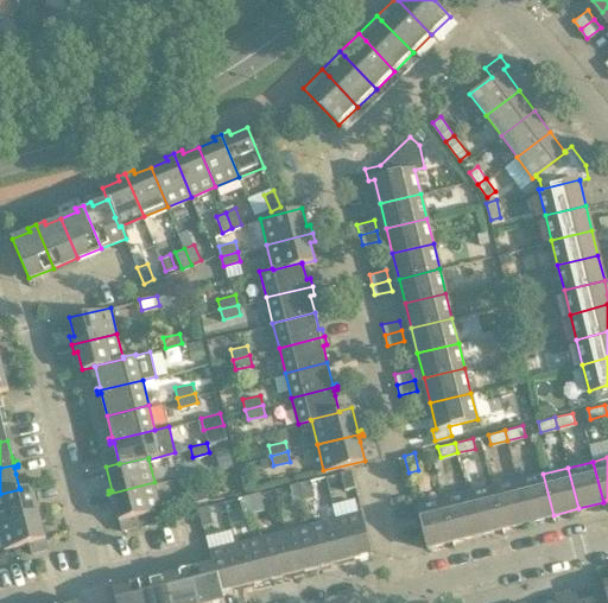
[(344,488),(355,486),(350,469),(341,471),(344,488)]
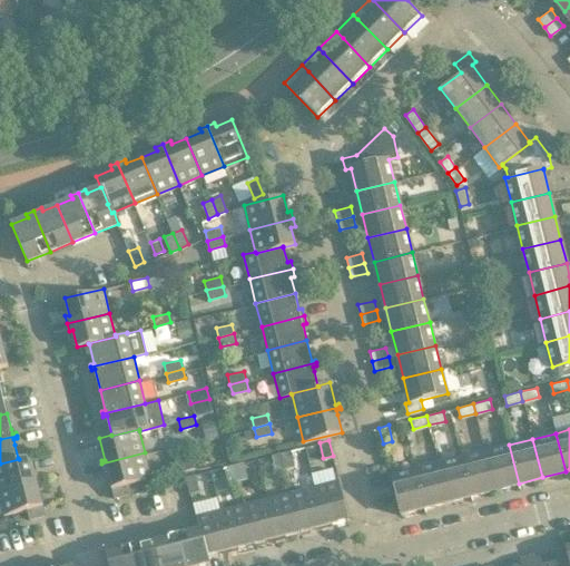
[(509,445),(485,451),(495,489),(519,484),(509,445)]
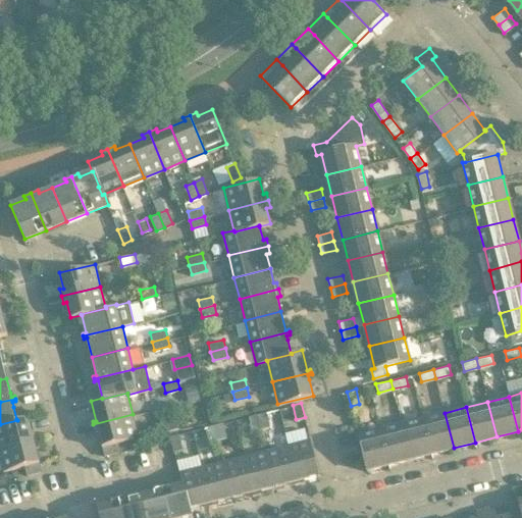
[(266,411),(257,413),(261,428),(269,426),(266,411)]
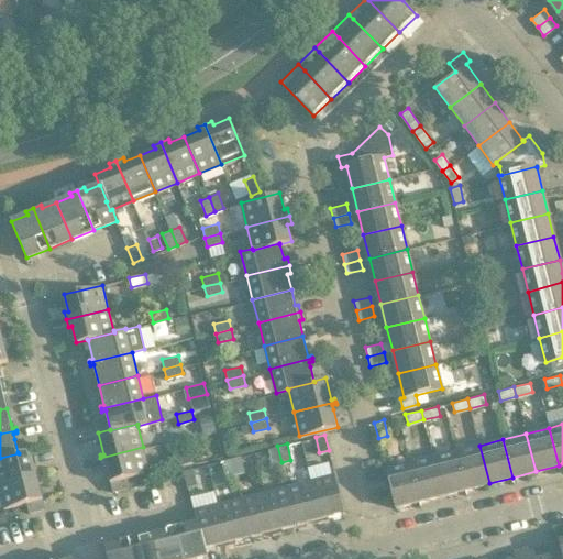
[(273,464),(282,462),(277,446),(268,448),(273,464)]
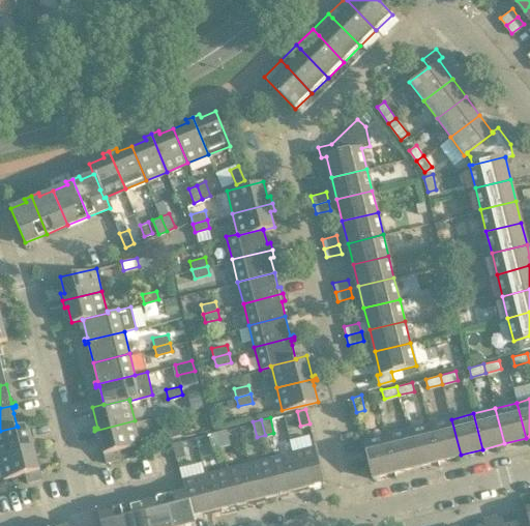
[(451,419),(430,425),(438,460),(461,455),(451,419)]
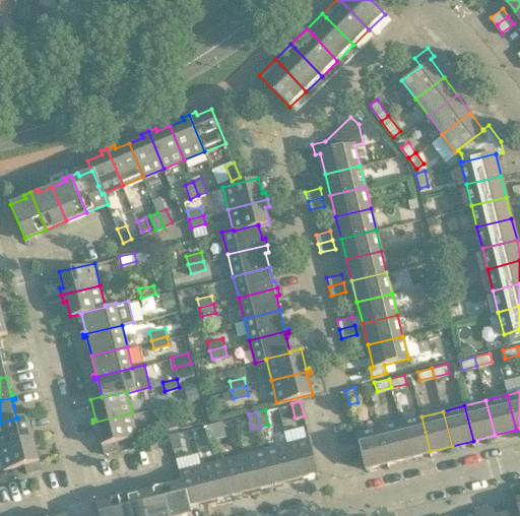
[(119,449),(116,441),(137,435),(132,412),(92,423),(93,426),(96,425),(104,452),(119,449)]
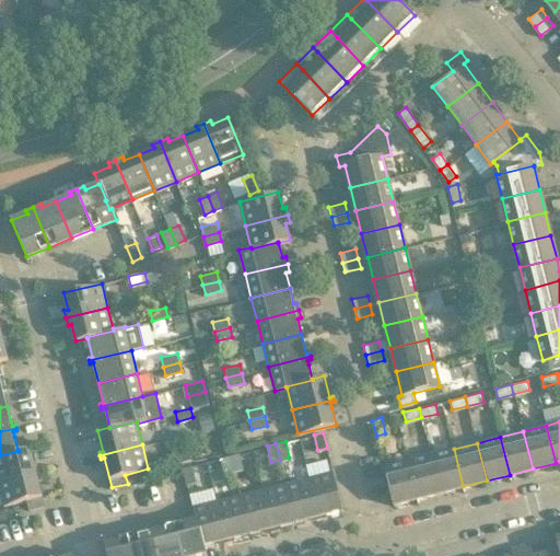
[(35,468),(34,464),(30,448),(18,450),(19,451),(0,455),(0,479),(39,471),(38,467),(35,468)]
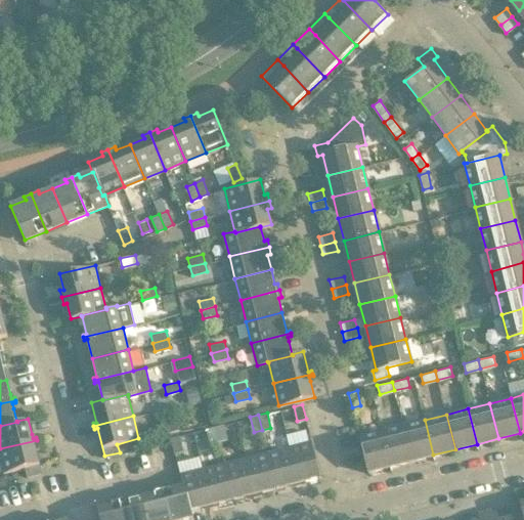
[(176,420),(162,424),(164,432),(178,429),(176,420)]
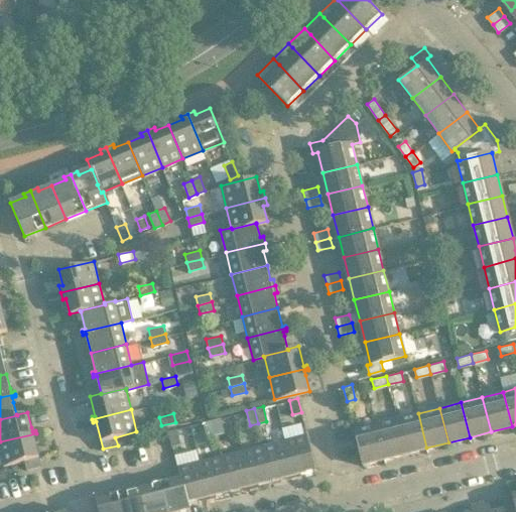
[(418,413),(397,418),(405,454),(426,448),(418,413)]
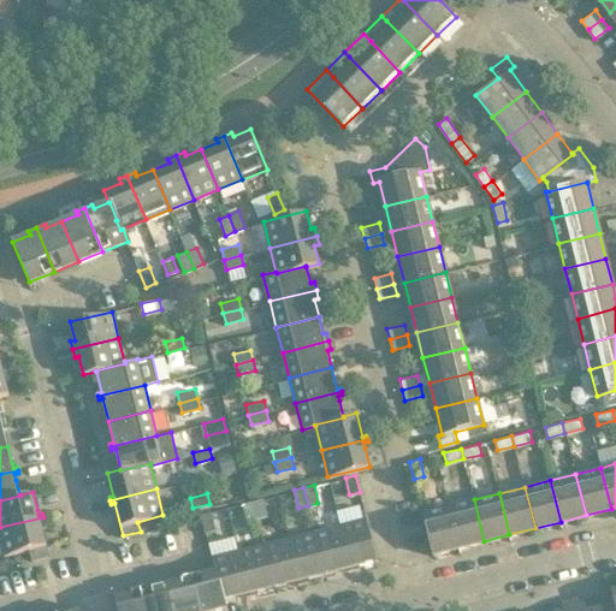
[(264,498),(253,500),(258,517),(267,515),(264,498)]
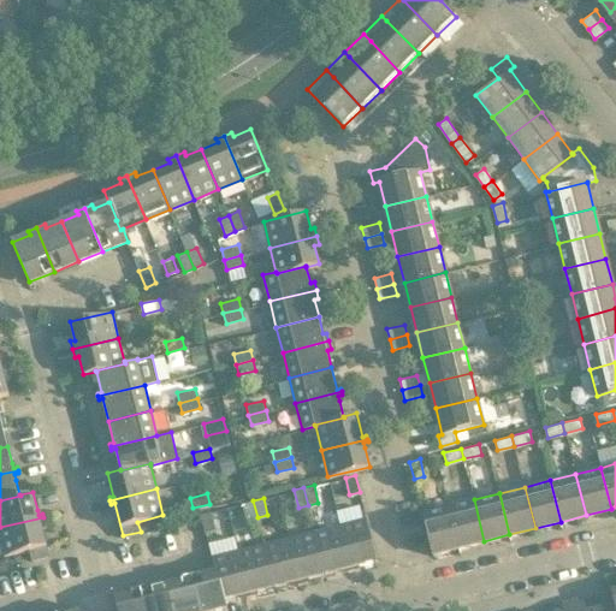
[(474,499),(449,506),(458,547),(484,541),(474,499)]
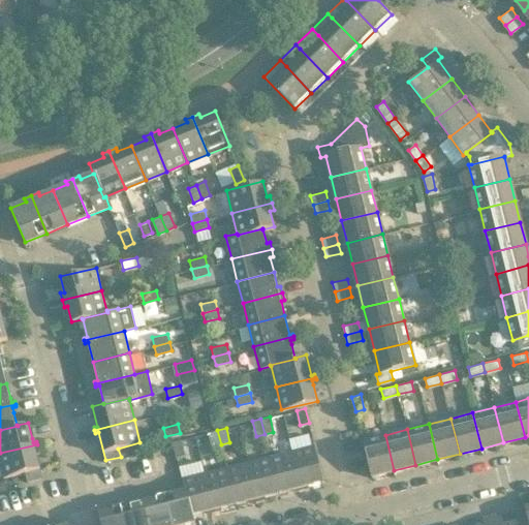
[(212,446),(221,444),(217,430),(209,432),(212,446)]
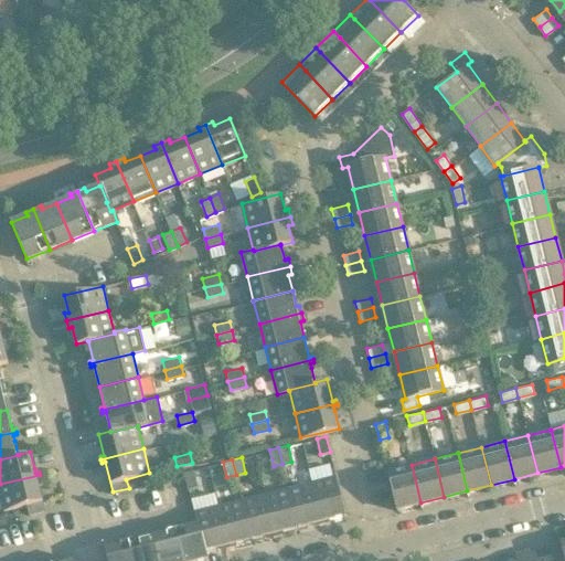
[(397,508),(420,503),(412,465),(387,470),(397,508)]
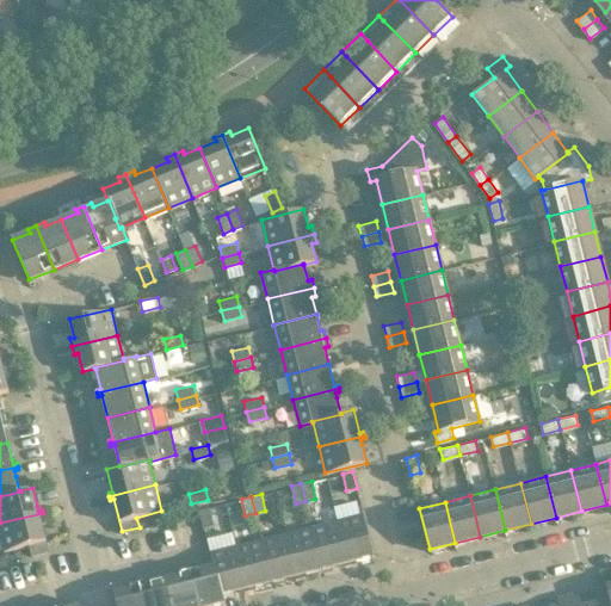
[(214,524),(209,507),(199,509),(203,526),(214,524)]
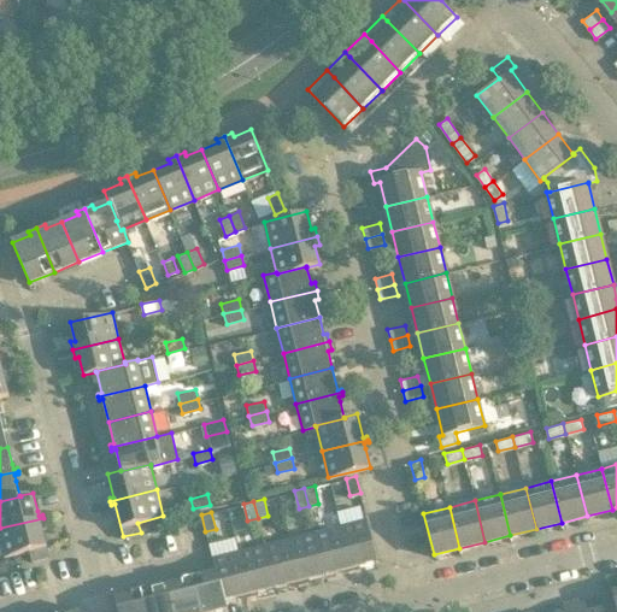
[(48,555),(41,527),(40,522),(45,521),(43,518),(0,528),(0,540),(4,555),(29,549),(31,559),(48,555)]
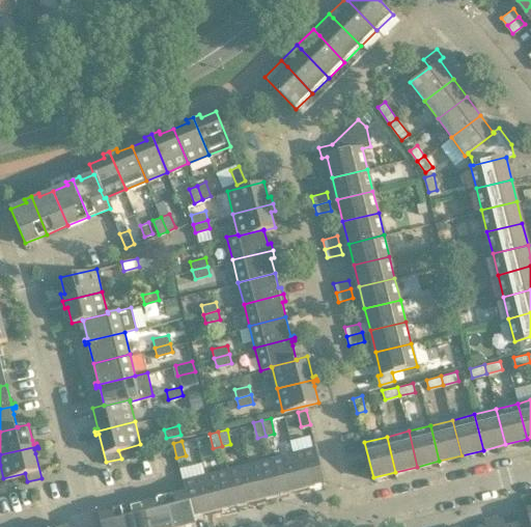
[(325,482),(315,446),(292,451),(303,492),(305,491),(304,488),(325,482)]
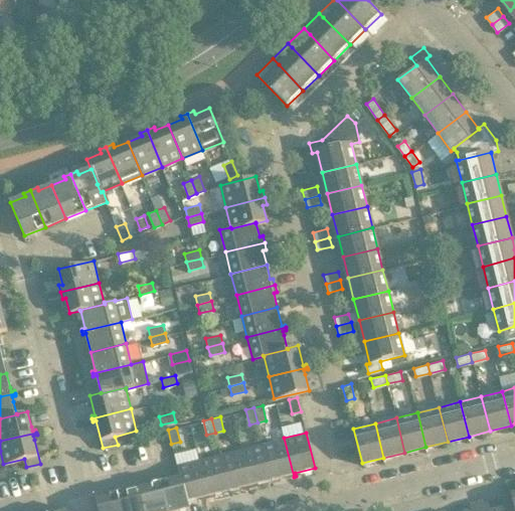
[(294,477),(284,438),(263,444),(272,479),(290,474),(291,477),(294,477)]
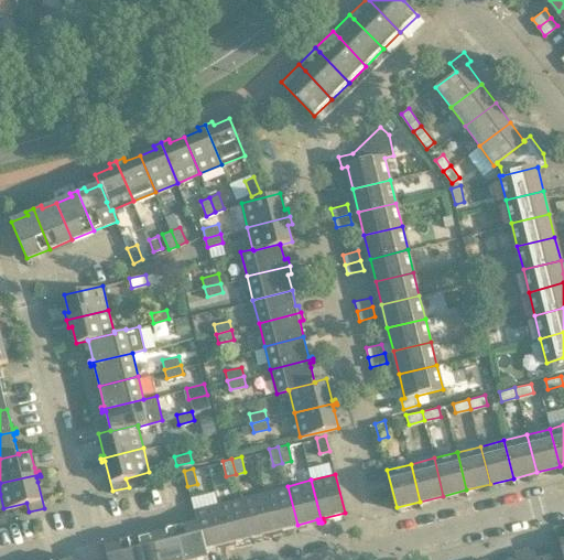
[(297,525),(288,486),(264,492),(275,534),(278,534),(277,529),(297,525)]
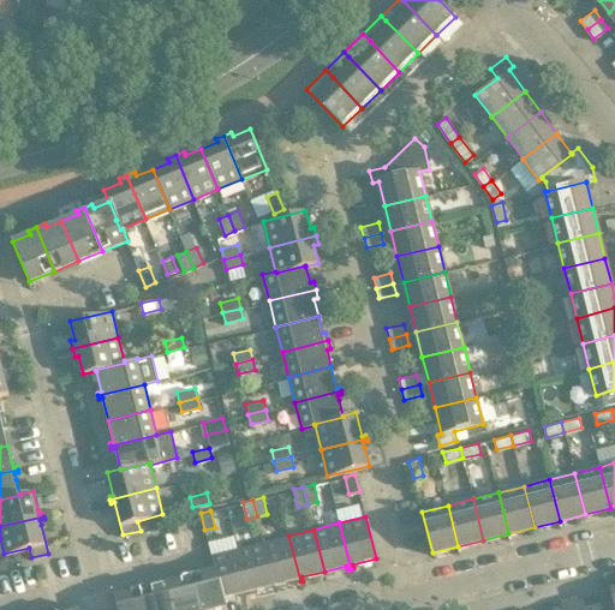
[(300,581),(288,536),(263,542),(274,584),(296,579),(297,582),(300,581)]
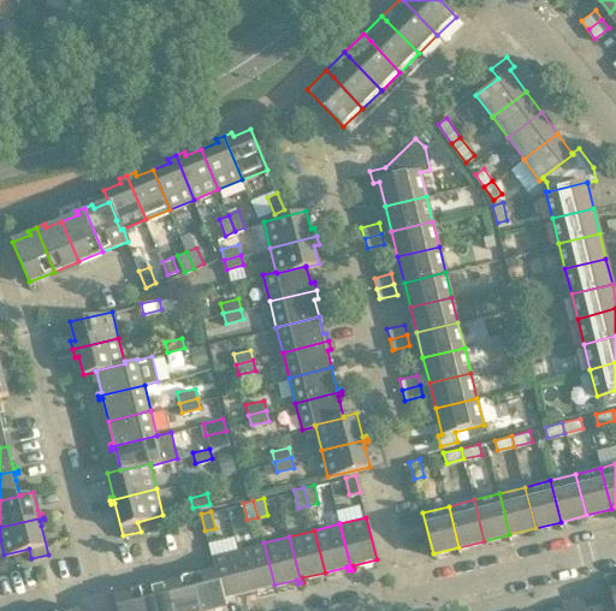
[(274,585),(264,543),(238,550),(249,595),(253,594),(252,591),(274,585)]
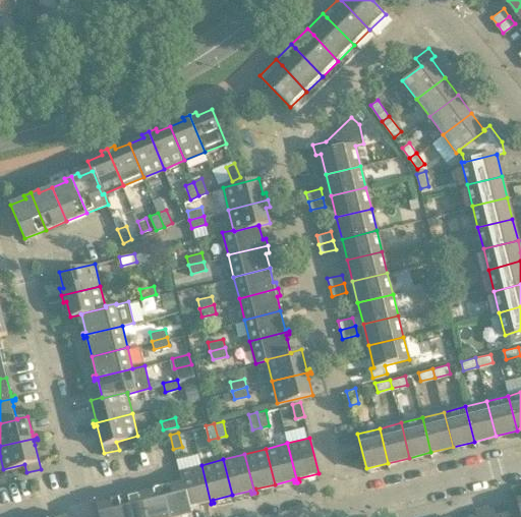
[(211,504),(201,465),(179,470),(181,481),(184,493),(186,501),(187,501),(189,506),(190,506),(208,501),(209,505),(211,504)]
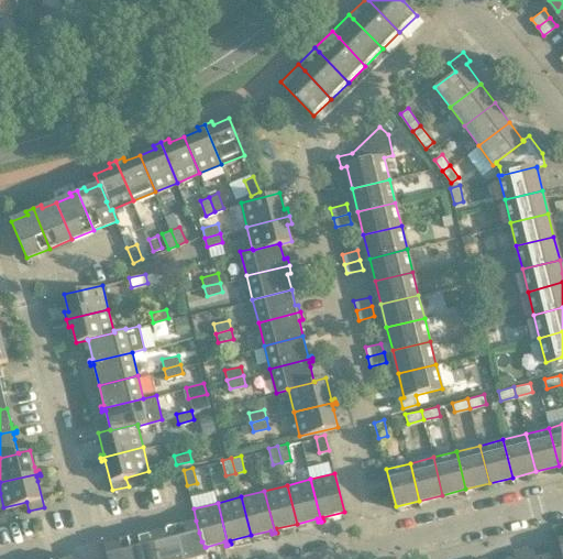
[(201,541),(199,533),(196,521),(175,526),(179,547),(183,558),(206,558),(208,558),(206,547),(205,547),(202,541),(201,541)]
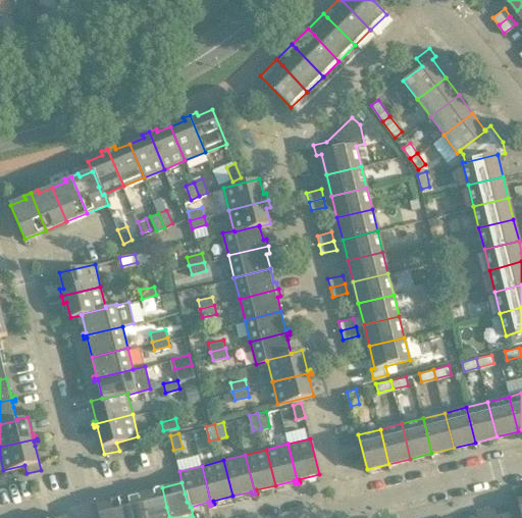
[(169,517),(166,507),(162,487),(141,493),(141,496),(145,512),(146,517),(169,517)]
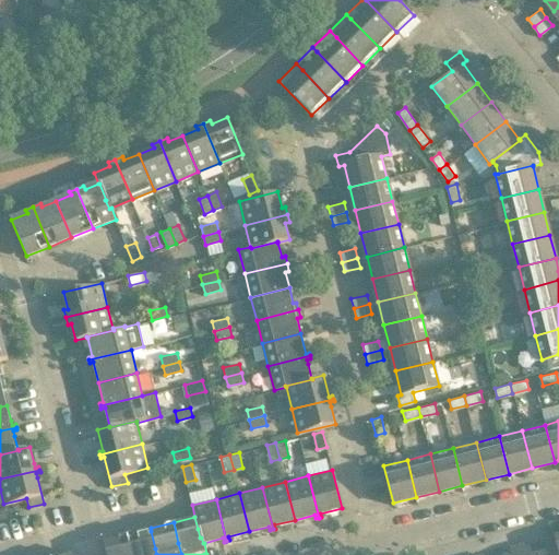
[(156,554),(155,548),(151,531),(151,528),(128,533),(132,554),(156,554)]
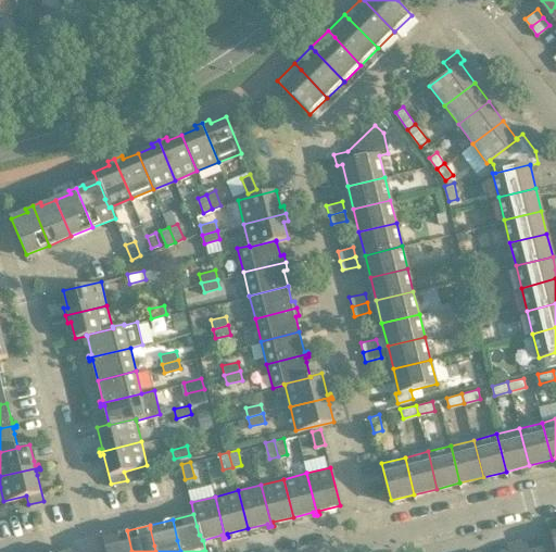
[(131,551),(127,530),(102,537),(106,551),(131,551)]
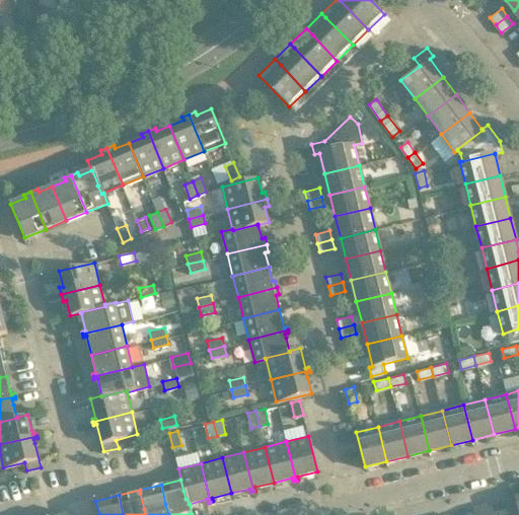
[(491,503),(482,505),(484,514),(508,514),(507,511),(494,514),(491,503)]
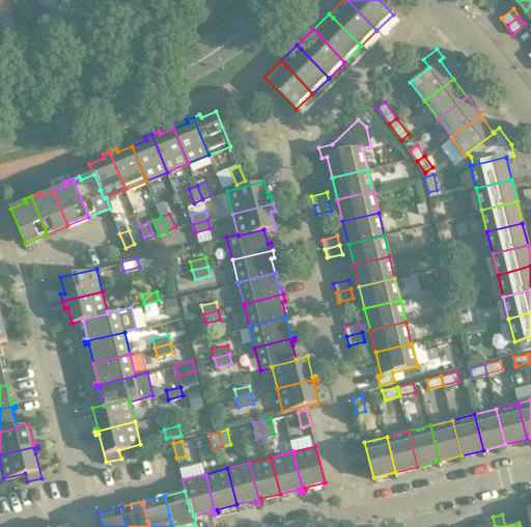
[(485,526),(495,526),(493,517),(484,519),(485,526)]
